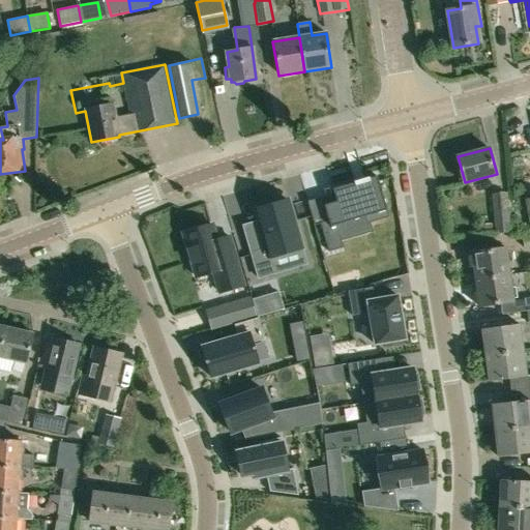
[(327,218),(319,222),(320,223),(328,252),(343,247),(336,226),(365,216),(367,222),(386,215),(385,210),(386,210),(376,176),(367,179),(367,177),(362,179),(362,181),(355,183),(355,181),(353,182),(353,183),(332,189),(333,194),(336,202),(323,206),(327,218)]
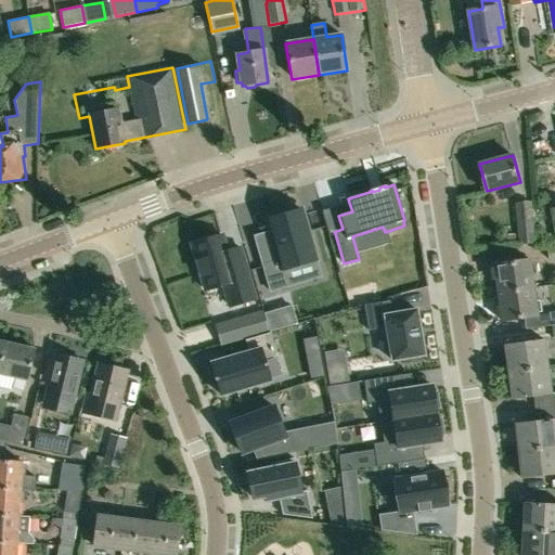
[(515,203),(518,245),(536,244),(531,202),(515,203)]
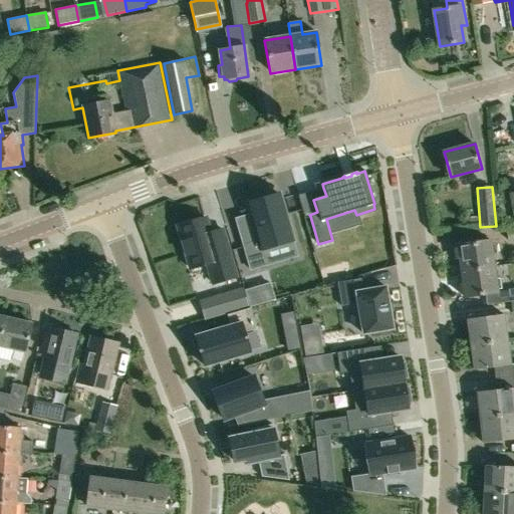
[(258,239),(243,244),(251,269),(267,265),(263,249),(292,241),(279,194),(248,203),(251,214),(258,239)]
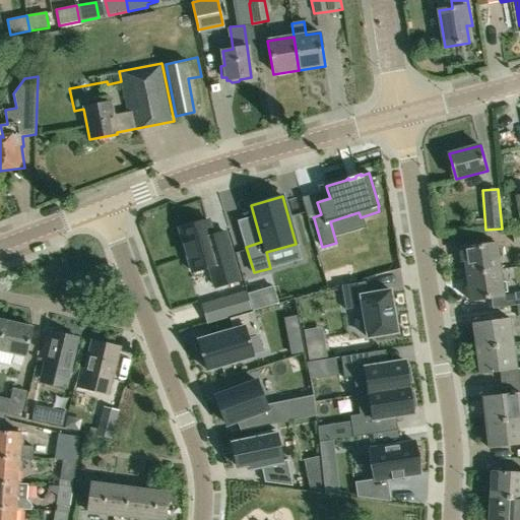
[(207,220),(180,229),(192,272),(209,267),(215,287),(239,280),(231,253),(224,233),(212,236),(207,220)]
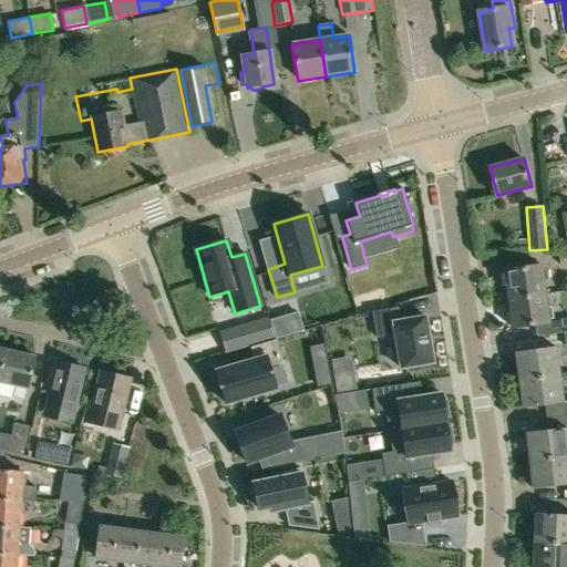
[(504,270),(508,299),(545,295),(542,266),(504,270)]
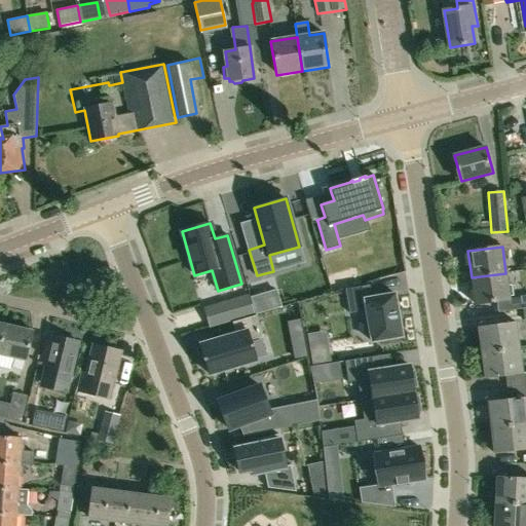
[(475,306),(510,301),(505,273),(472,277),(475,306)]
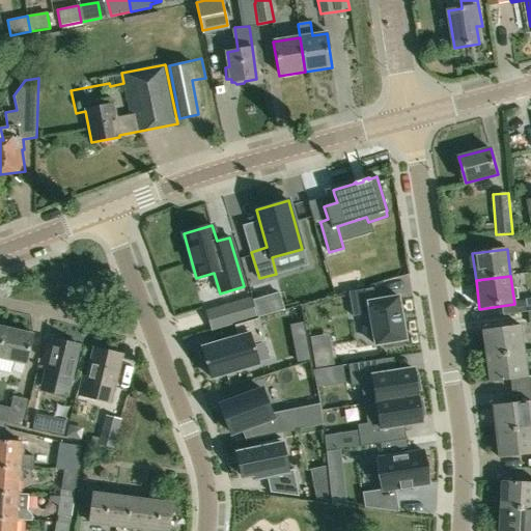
[(401,341),(406,340),(399,297),(375,301),(373,288),(348,291),(353,315),(370,313),(374,345),(385,343),(385,348),(402,346),(401,341)]
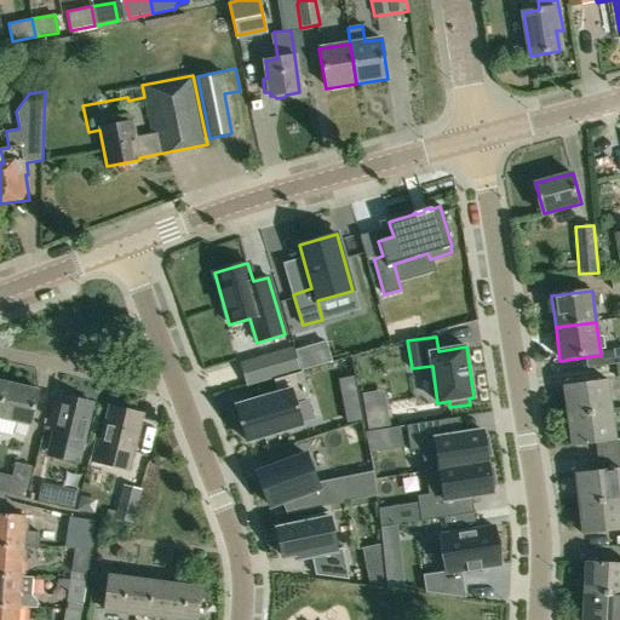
[(296,352),(302,371),(328,362),(323,345),(296,352)]
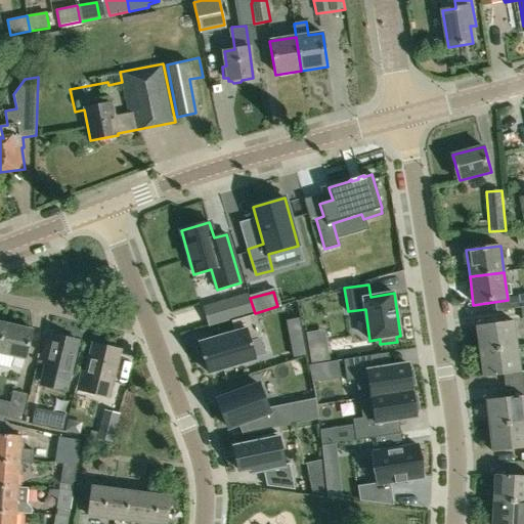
[(247,295),(223,301),(228,319),(252,312),(247,295)]
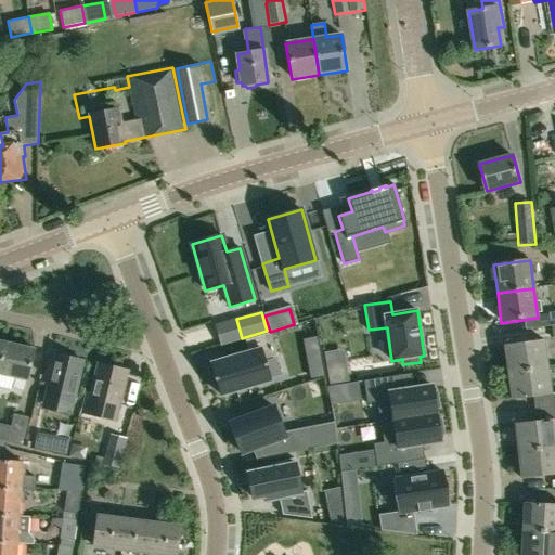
[(217,384),(220,395),(270,381),(265,359),(276,356),(270,333),(245,340),(248,352),(211,363),(213,368),(208,369),(214,386),(217,384)]
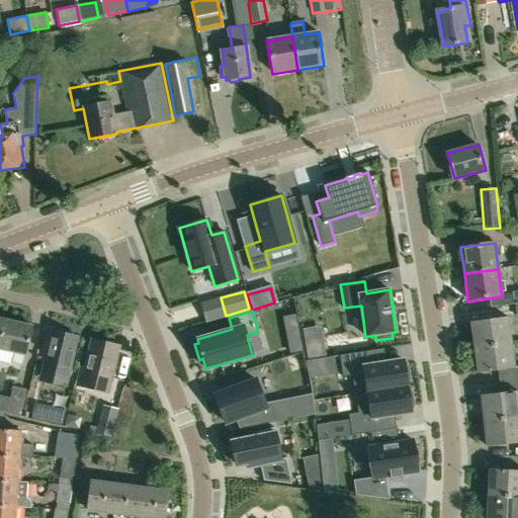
[(475,347),(511,343),(507,317),(470,322),(475,347)]
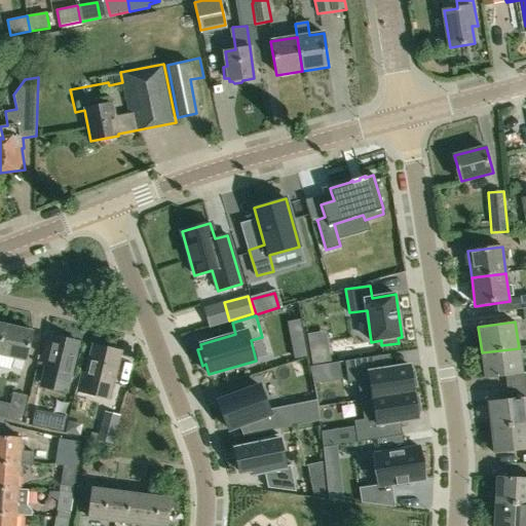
[(0,341),(0,354),(14,358),(11,369),(23,372),(26,361),(32,332),(4,325),(0,341)]
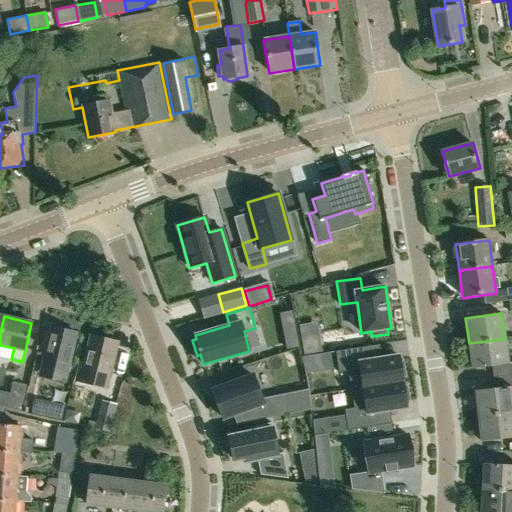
[(77,333),(51,327),(39,375),(66,382),(77,333)]
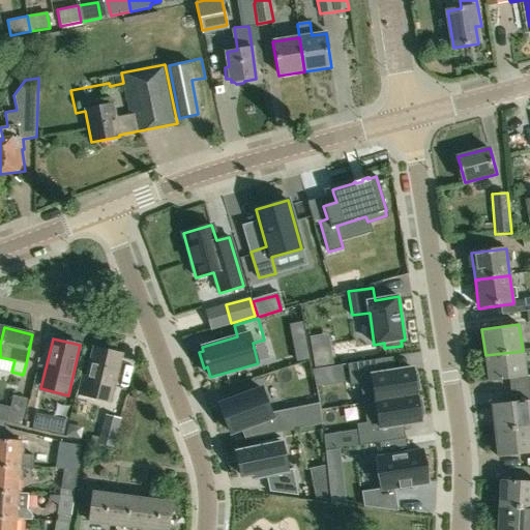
[(82,376),(78,394),(111,403),(123,354),(93,347),(86,377),(82,376)]
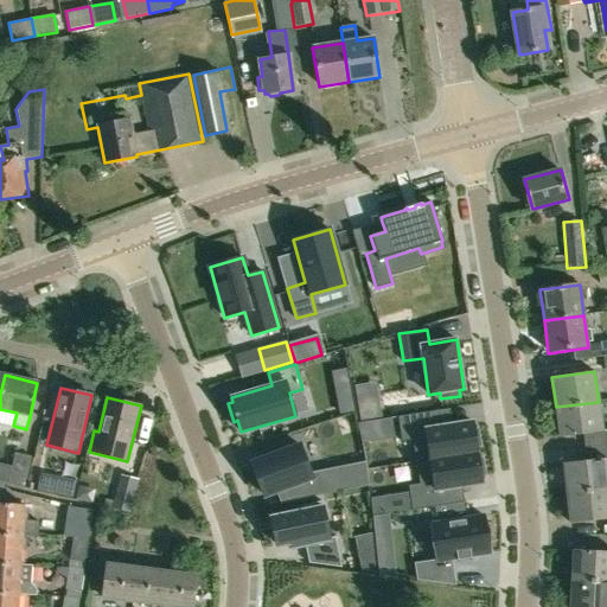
[(352,401),(338,403),(340,413),(353,410),(352,401)]
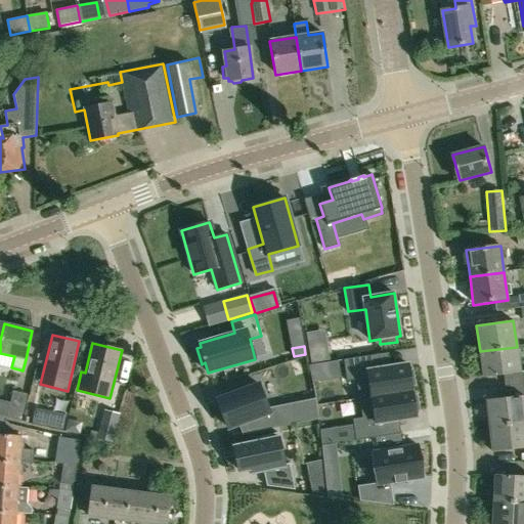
[(517,347),(480,351),(483,379),(520,374),(517,347)]
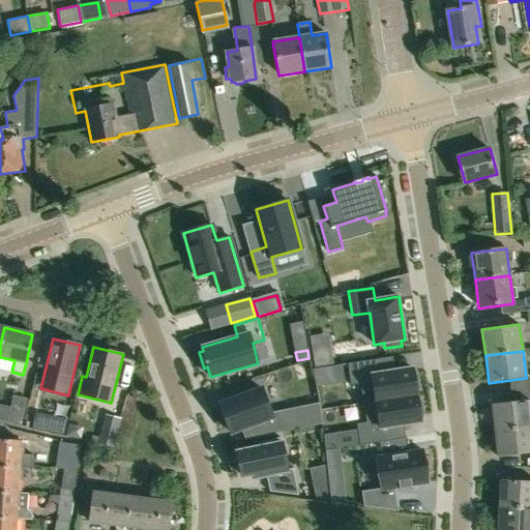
[(360,384),(363,404),(417,395),(416,390),(420,390),(417,374),(413,374),(413,369),(382,373),(380,359),(348,363),(351,385),(360,384)]
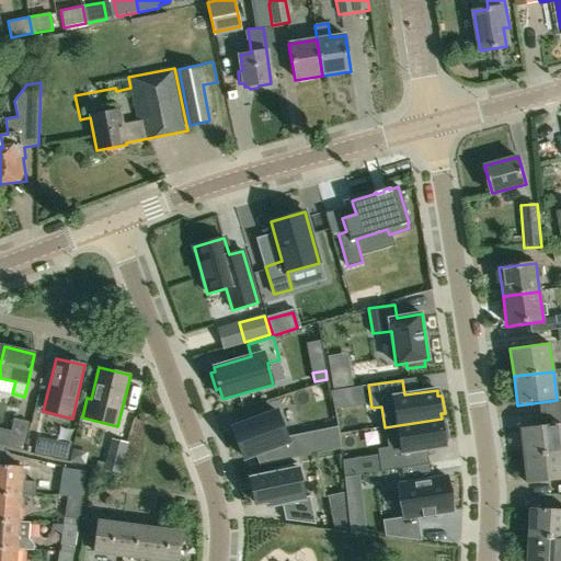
[(277,411),(232,427),(243,458),(256,453),(261,464),(259,465),(259,466),(301,457),(300,456),(298,449),(294,437),(287,439),(286,436),(277,411)]
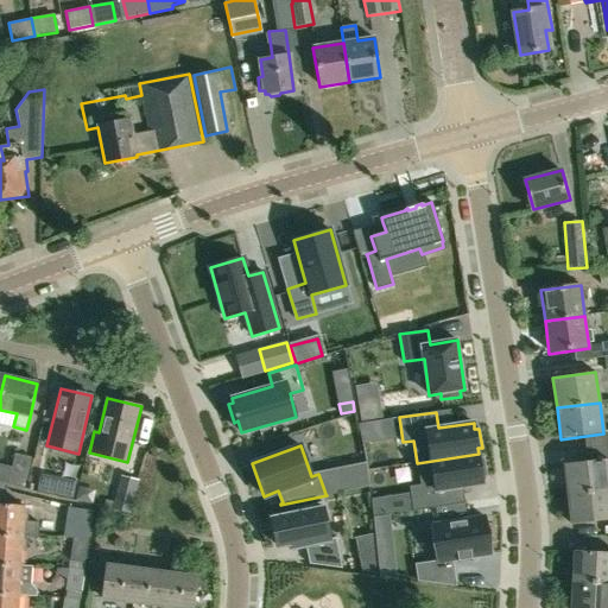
[(420,485),(409,486),(410,492),(412,511),(450,505),(448,489),(482,483),(481,477),(486,476),(483,457),(479,458),(479,454),(417,463),(420,485)]
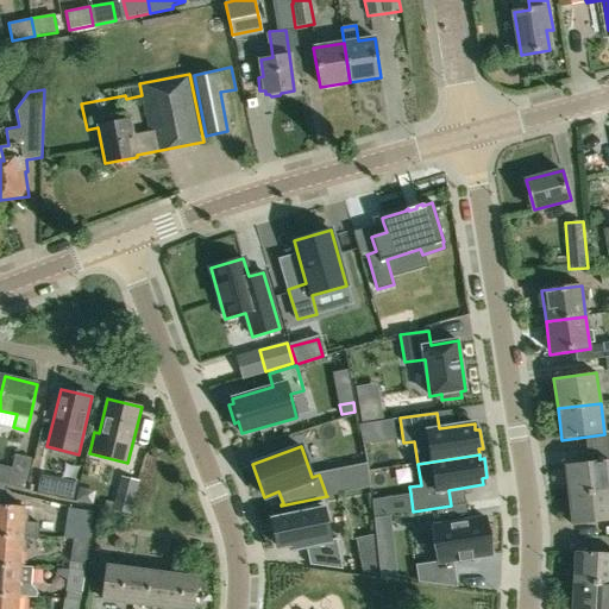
[(14,456),(12,468),(7,485),(25,490),(32,459),(14,456)]
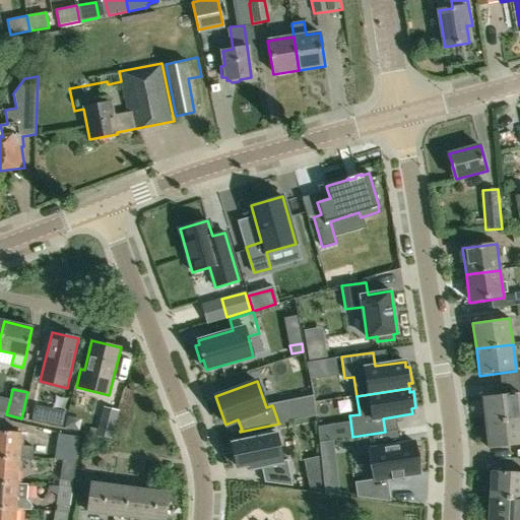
[(482,397),(485,424),(519,419),(519,396),(519,393),(482,397)]
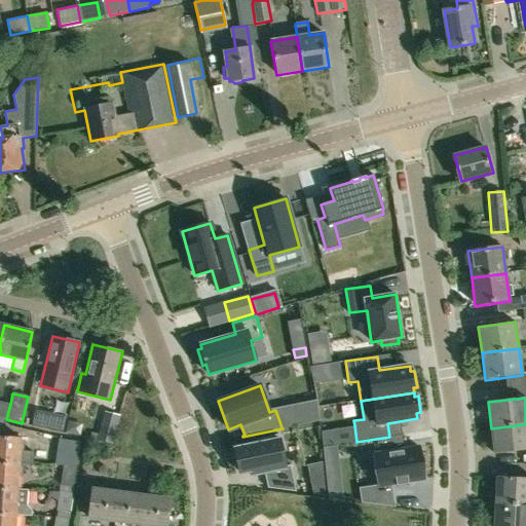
[(298,423),(282,427),(283,428),(320,421),(316,400),(314,400),(315,402),(295,407),(298,423)]
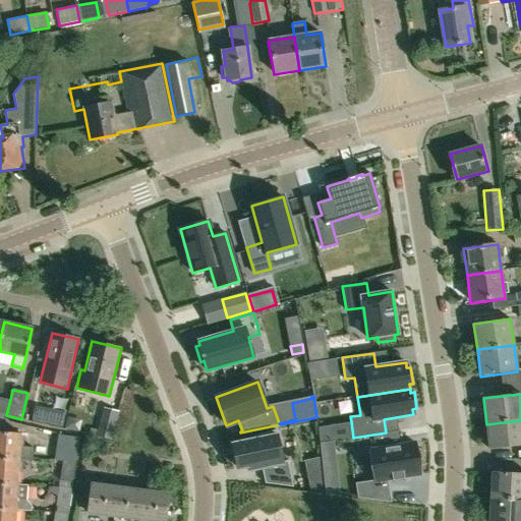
[(0,413),(6,415),(10,400),(0,397),(0,413)]
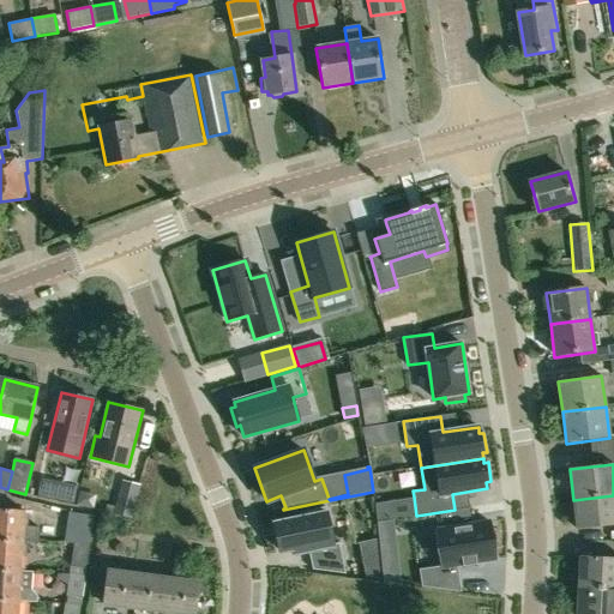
[(113,515),(132,518),(139,485),(121,480),(113,515)]
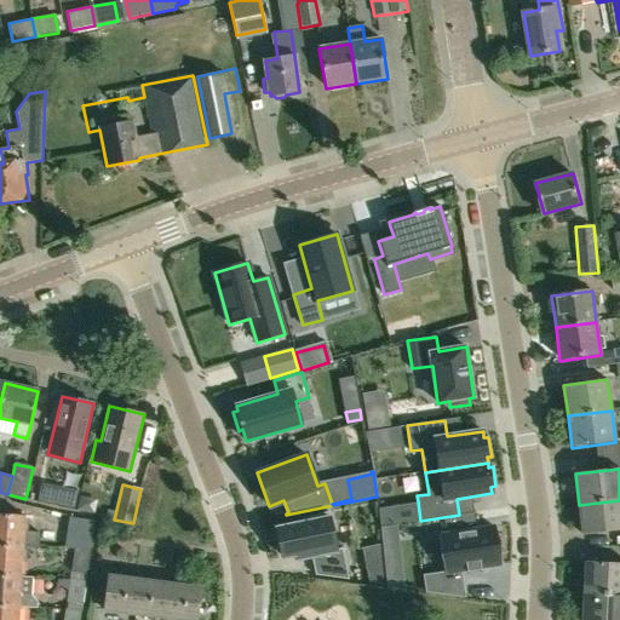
[(51,504),(53,491),(44,489),(41,503),(51,504)]
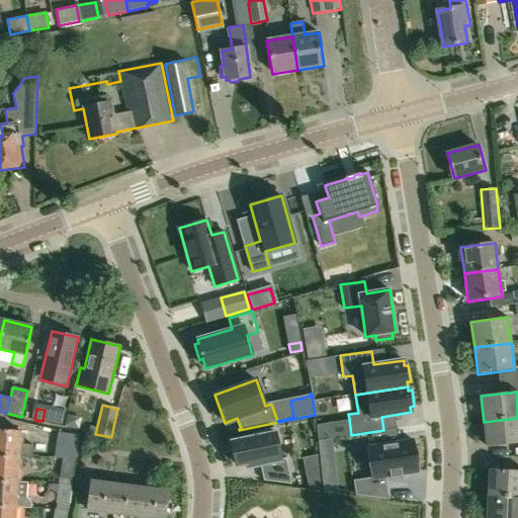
[(517,444),(517,418),(484,422),(487,448),(517,444)]
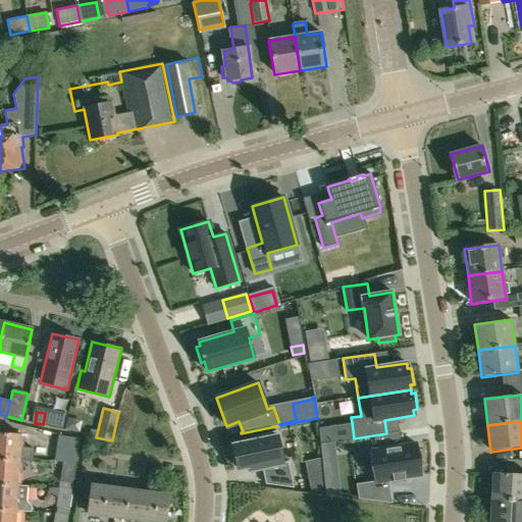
[(352,422),(319,427),(320,444),(354,438),(352,422)]
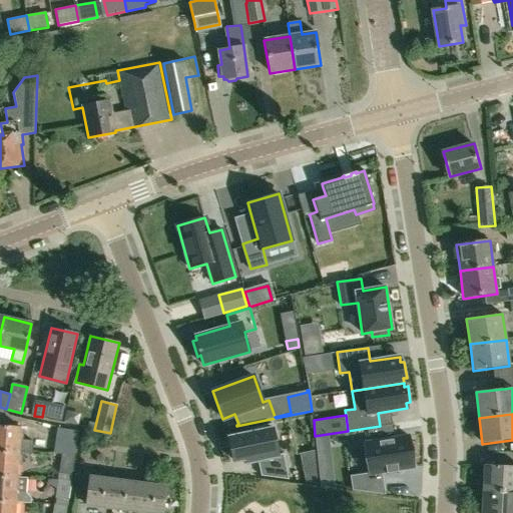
[(251,433),(229,437),(233,461),(244,459),(245,463),(258,460),(261,476),(289,480),(284,453),(279,455),(273,428),(272,423),(250,428),(251,433)]
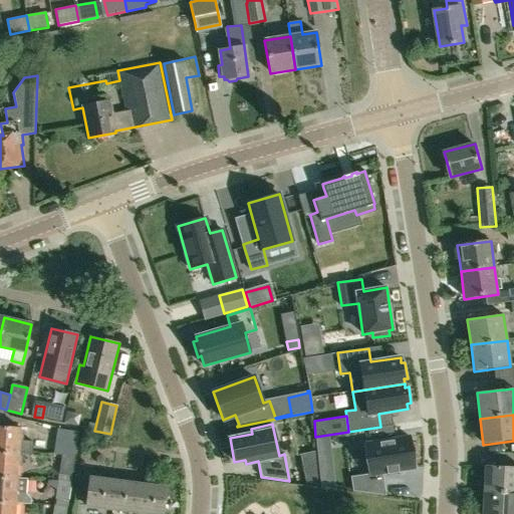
[(0,451),(18,453),(19,453),(32,454),(32,442),(20,441),(21,428),(0,426),(0,451)]
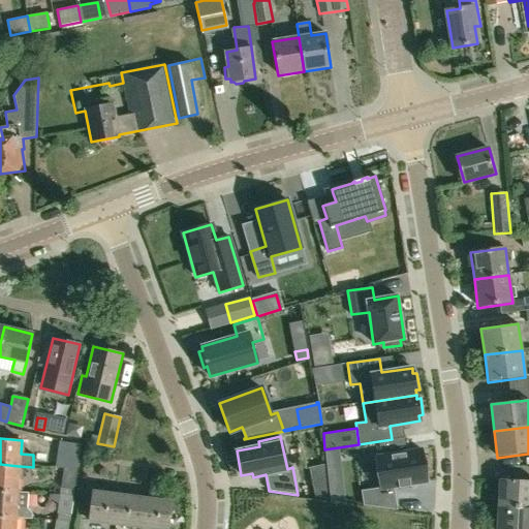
[(76,470),(81,445),(59,442),(55,468),(64,470),(65,468),(76,470)]
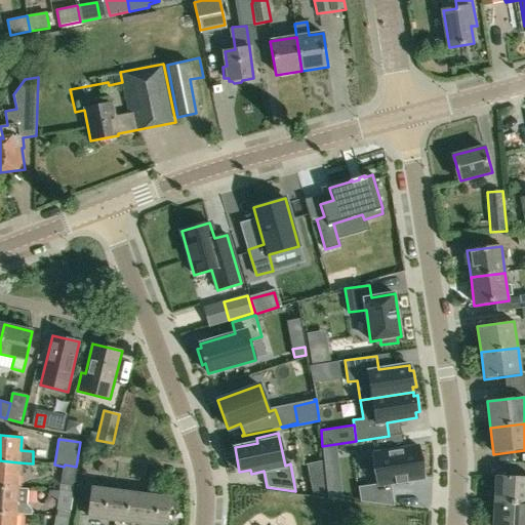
[(422,478),(417,446),(373,453),(378,484),(358,487),(360,501),(394,507),(391,483),(395,483),(395,485),(407,483),(407,481),(422,478)]
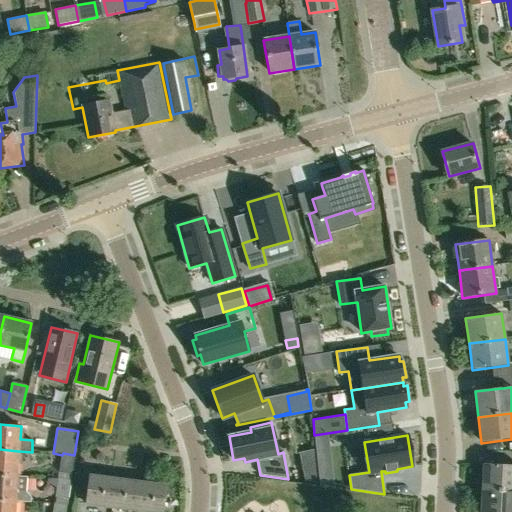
[(0,449),(0,476),(18,477),(19,451),(18,451),(0,449)]
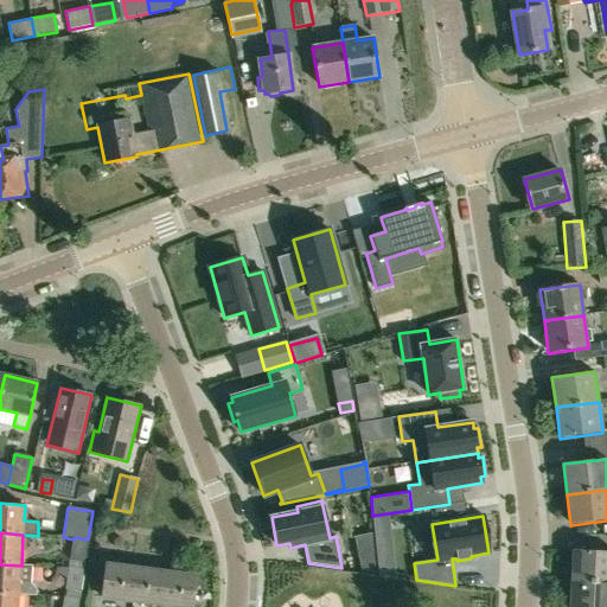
[(85,563),(88,540),(75,537),(74,540),(70,561),(85,563)]
